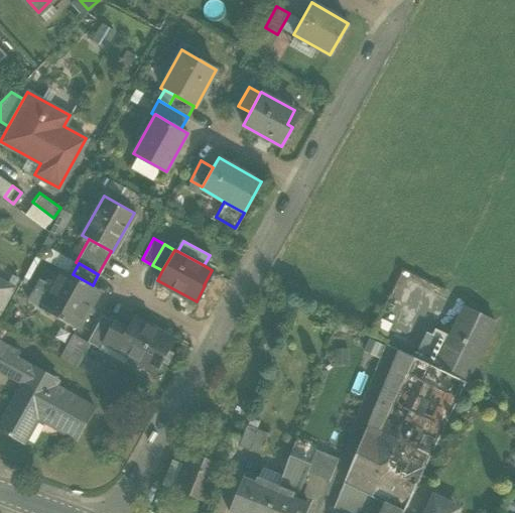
[(2,306),(18,276),(0,266),(0,310),(3,306),(2,306)]
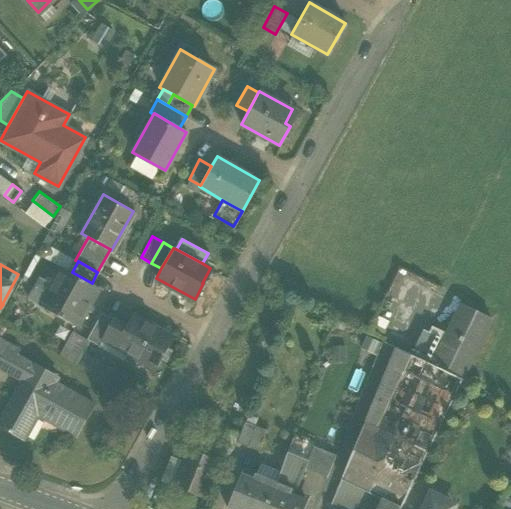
[(72,272),(61,266),(50,287),(37,280),(27,298),(76,325),(98,286),(92,283),(72,272)]
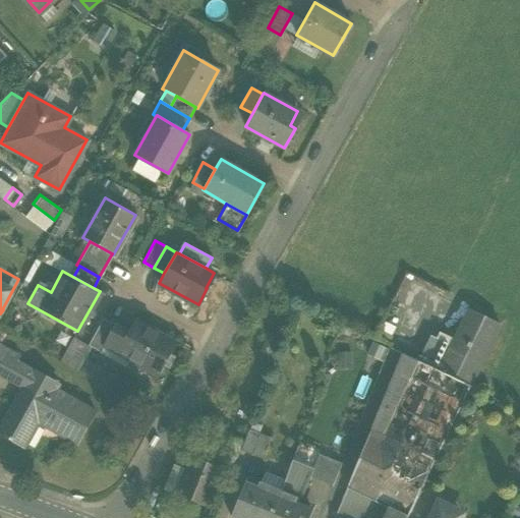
[(454,338),(448,350),(454,364),(449,375),(469,385),(499,322),(468,307),(454,338)]
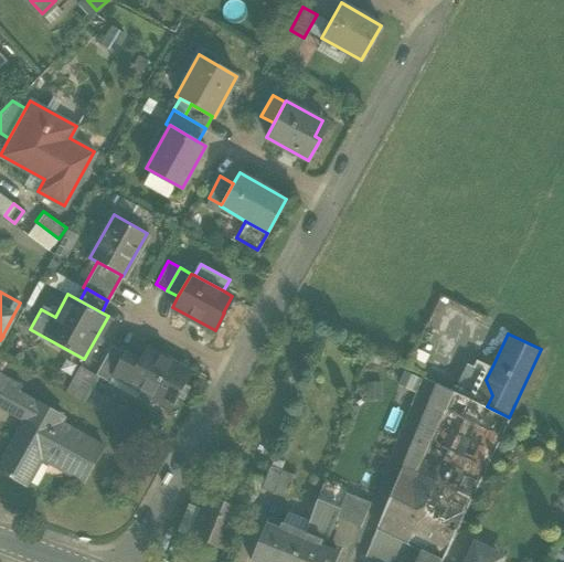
[(112,345),(95,373),(108,381),(113,373),(112,373),(124,351),(112,345)]
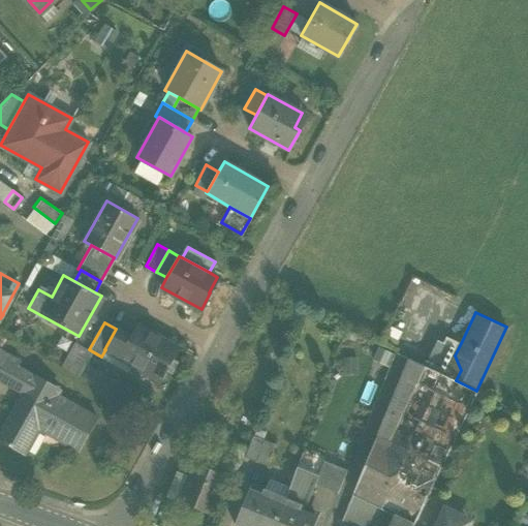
[(179,347),(136,323),(129,336),(118,357),(160,379),(179,347)]
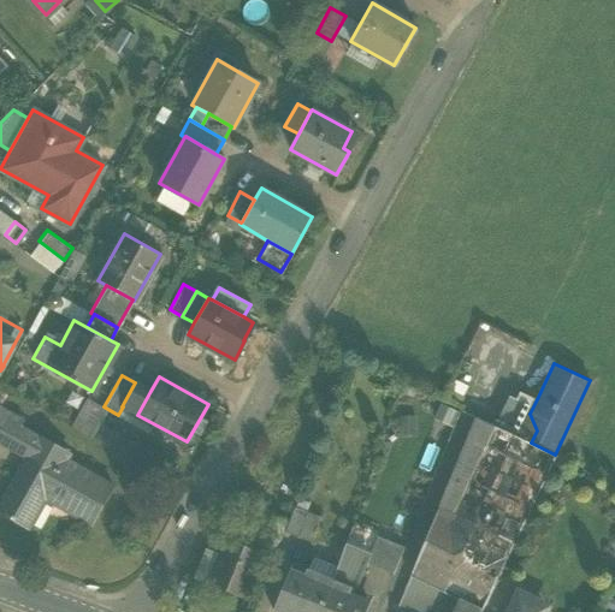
[(135,382),(122,406),(123,406),(137,415),(151,391),(135,382)]
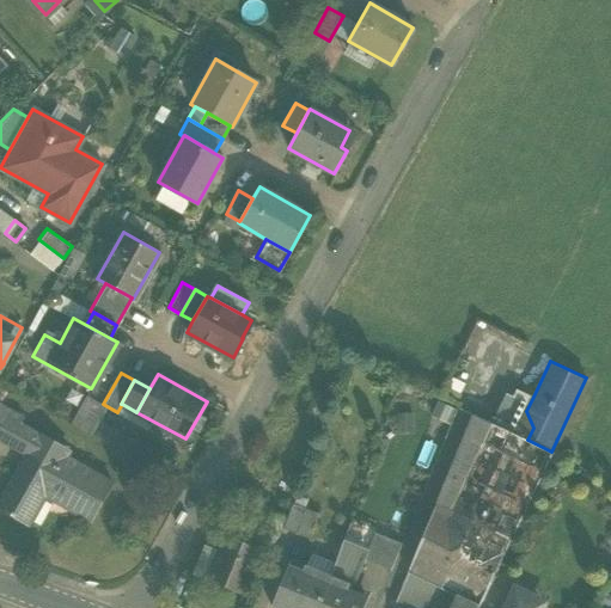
[(515,388),(512,395),(508,393),(503,394),(490,423),(527,440),(533,428),(526,411),(533,397),(515,388)]
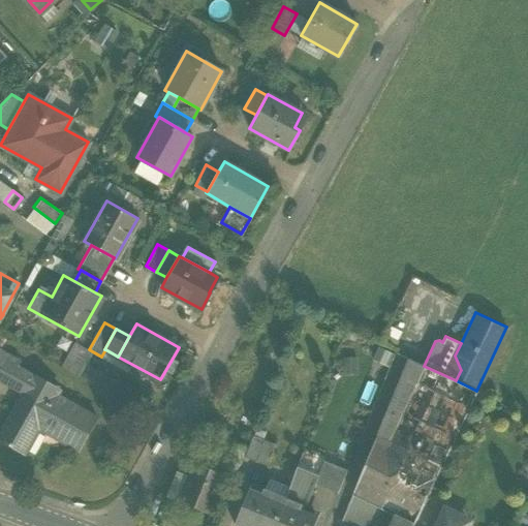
[(60,362),(76,371),(88,349),(71,341),(60,362)]
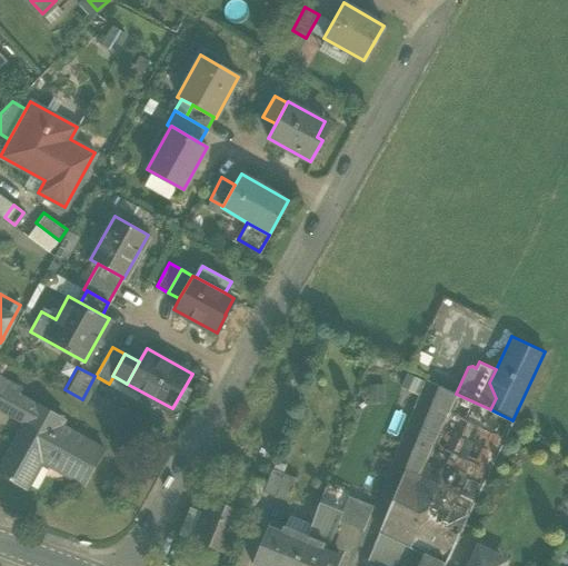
[(11,383),(3,378),(0,385),(0,408),(7,413),(18,394),(20,388),(11,383)]
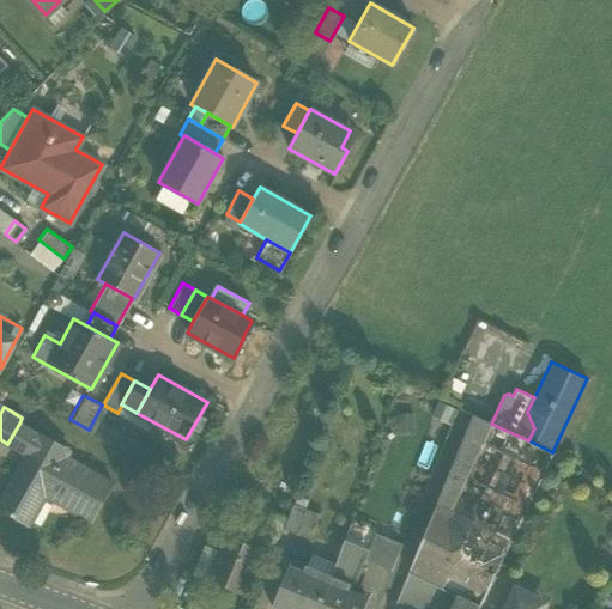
[(491,424),(472,414),(435,504),(465,518),(474,499),(479,497),(521,517),(552,452),(528,440),(491,424)]
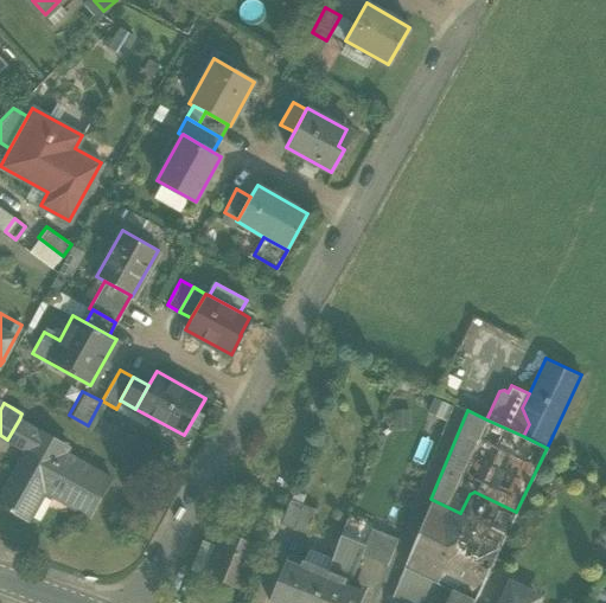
[(68,446),(37,428),(36,429),(19,419),(7,440),(24,449),(0,492),(0,504),(7,508),(7,510),(27,520),(29,519),(32,521),(38,519),(50,499),(49,493),(89,515),(110,478),(65,451),(68,446)]
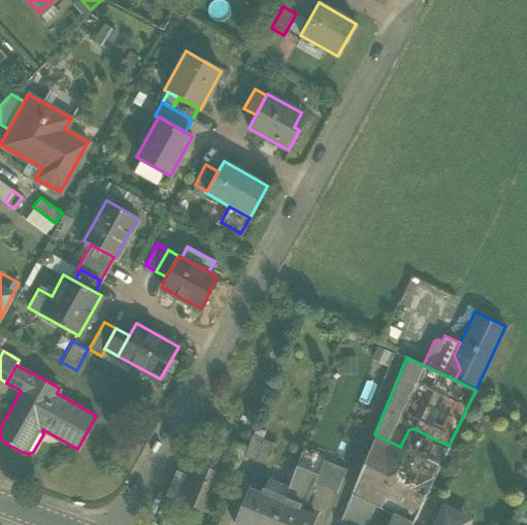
[(449,446),(413,428),(408,430),(400,447),(406,450),(395,472),(428,488),(449,446)]
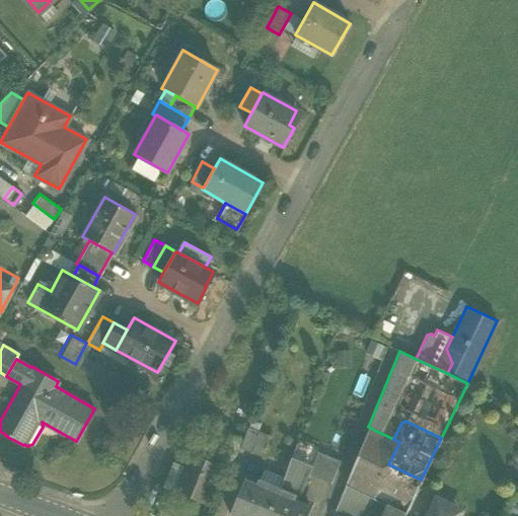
[(269,434),(246,426),(239,447),(262,455),(269,434)]
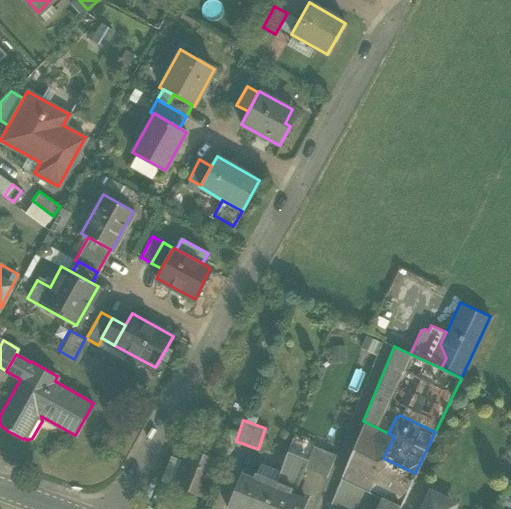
[(363,421),(337,486),(356,496),(353,503),(360,506),(368,491),(383,458),(394,436),(388,433),(363,421)]
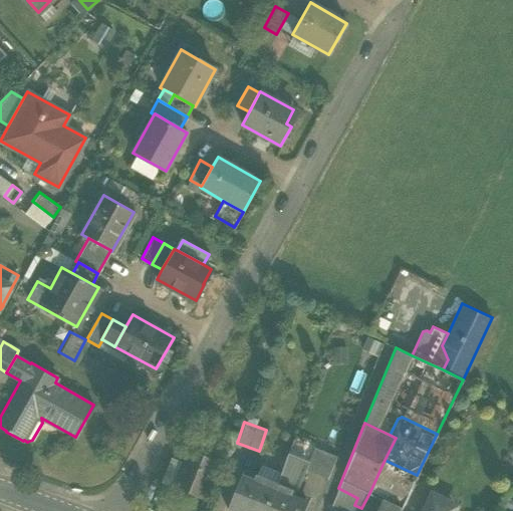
[(225,429),(215,454),(228,459),(238,435),(225,429)]
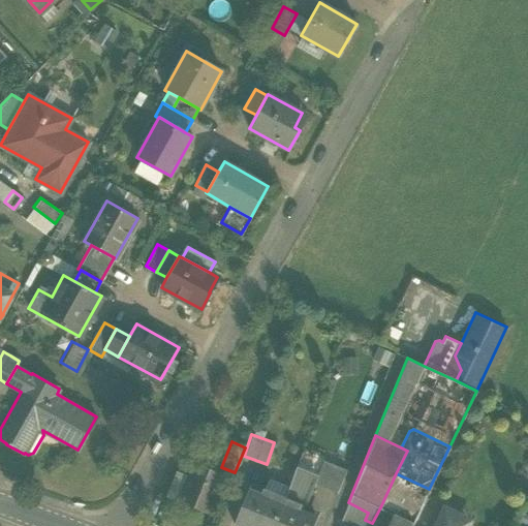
[(346,468),(323,459),(313,482),(337,491),(346,468)]
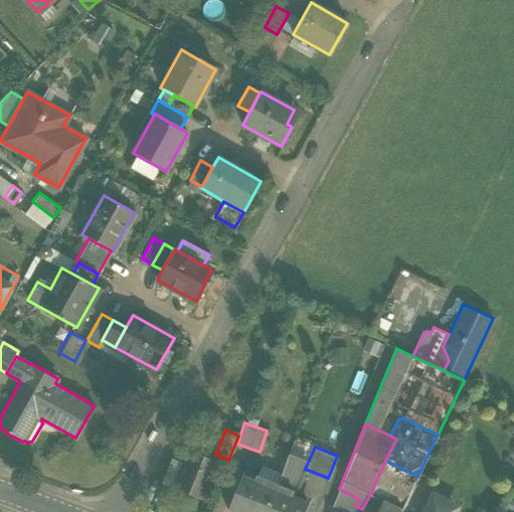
[(219,464),(187,450),(182,462),(172,487),(204,500),(219,464)]
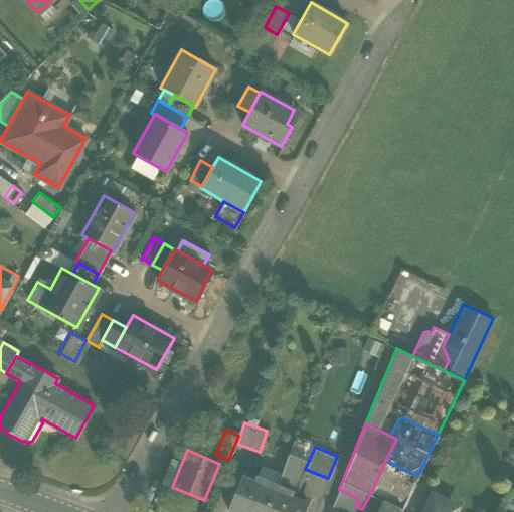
[(288,455),(278,483),(277,484),(265,511),(304,511),(308,503),(291,496),(293,491),(295,492),(308,463),(288,455)]
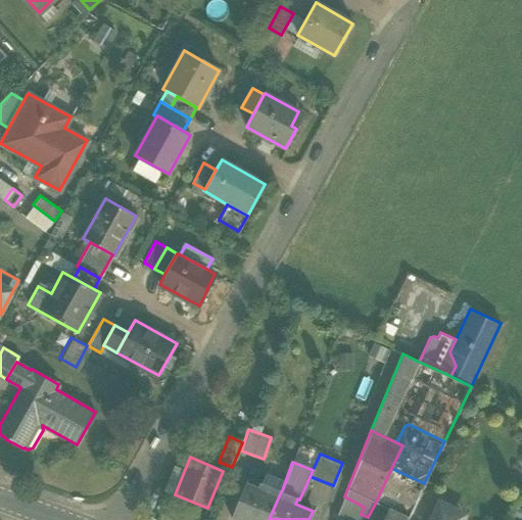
[(175,465),(163,490),(175,494),(185,469),(175,465)]
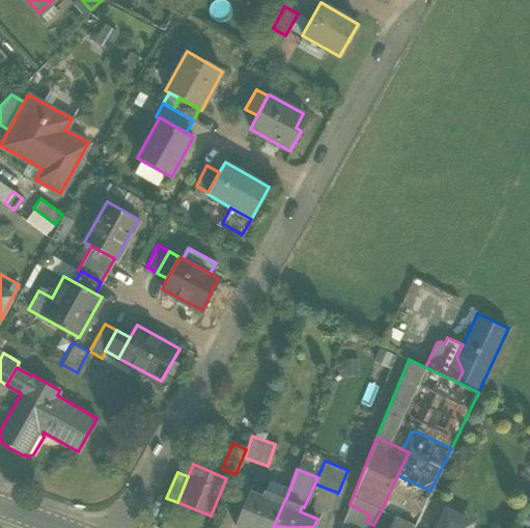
[(397,475),(382,509),(396,517),(415,525),(430,491),(397,475)]
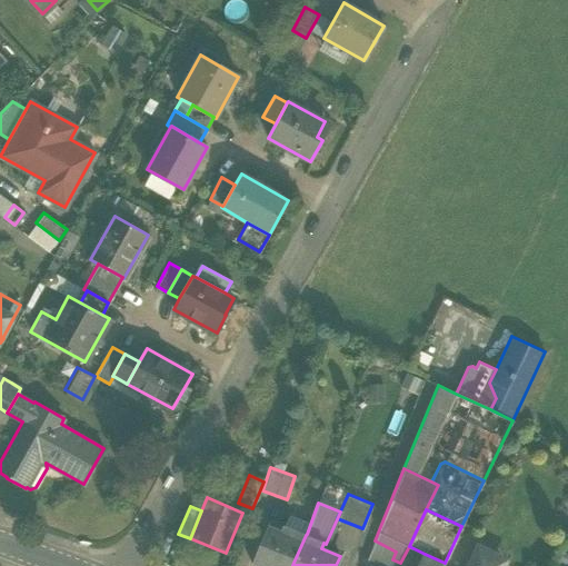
[(282,533),(267,526),(251,563),(258,565),(292,565),(306,535),(285,526),(282,533)]
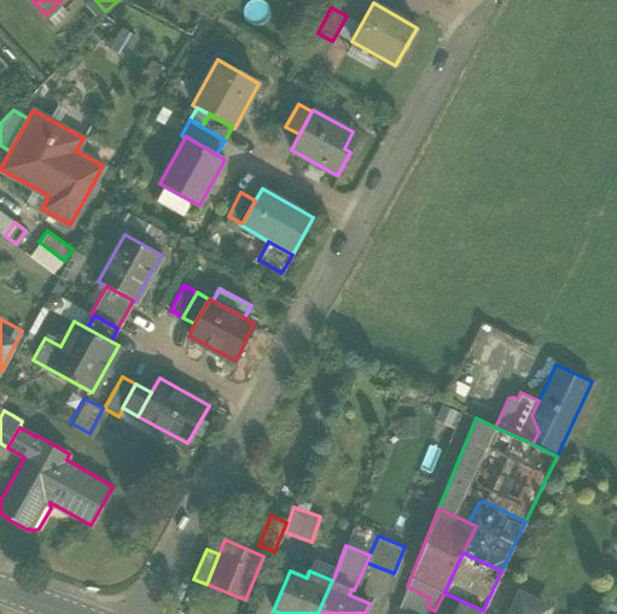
[(537,613),(543,603),(519,591),(507,613),(537,613)]
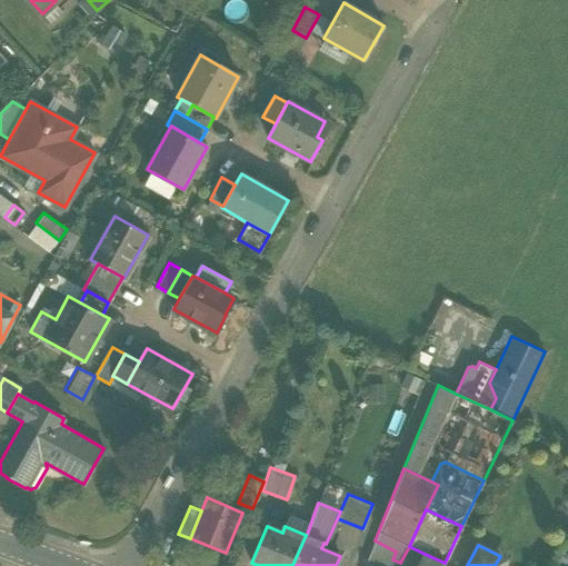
[(419,565),(425,554),(409,546),(400,563),(407,565),(419,565)]
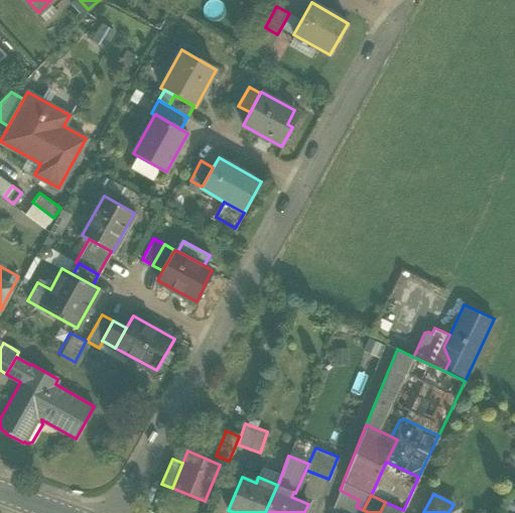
[(401,512),(403,510),(385,502),(380,512),(401,512)]
